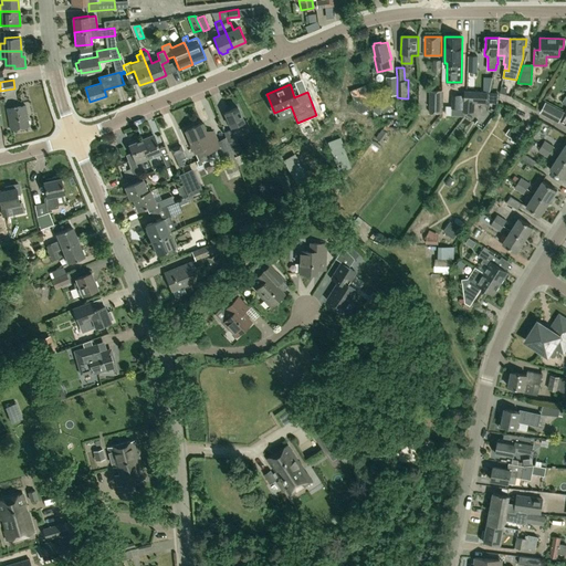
[(369,102),(367,97),(369,96),(366,85),(359,86),(350,90),(352,95),(359,114),(367,111),(368,112),(374,108),(371,102),(369,102)]
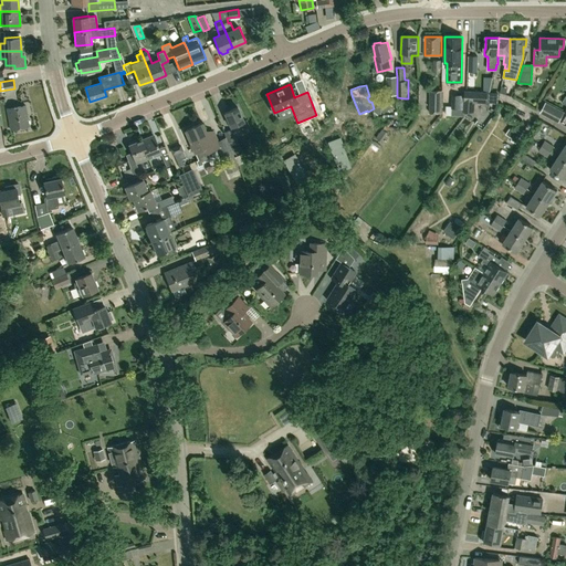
[(441,113),(442,91),(429,90),(429,113),(441,113)]
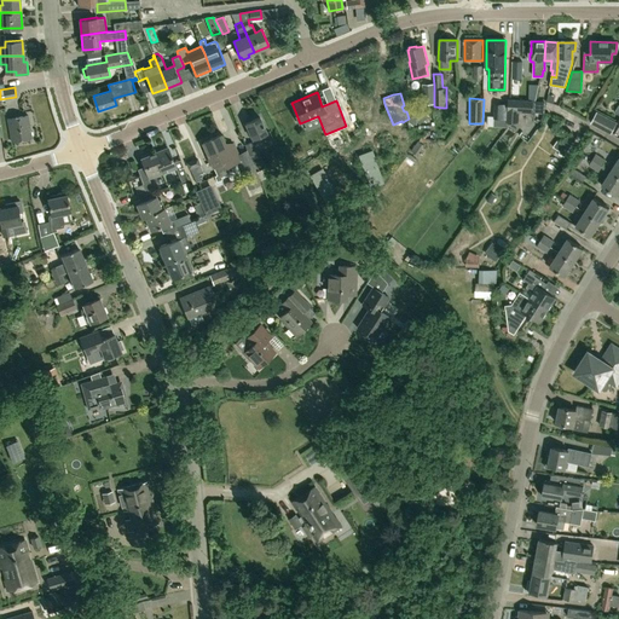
[(507,119),(507,121),(507,122),(519,123),(519,113),(532,113),(533,100),(508,99),(508,104),(507,119)]
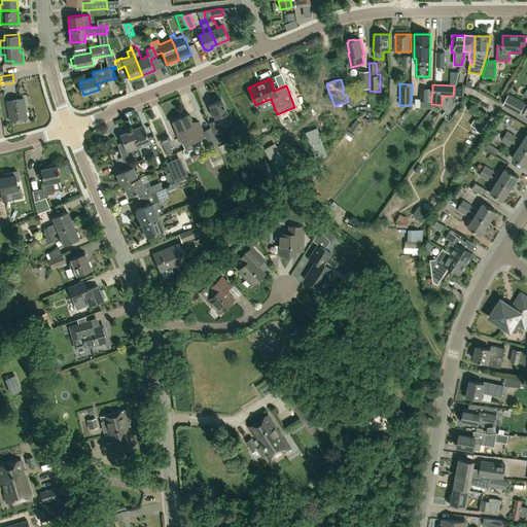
[(431,101),(432,89),(421,88),(420,101),(420,107),(430,107),(431,104),(431,103),(431,101)]
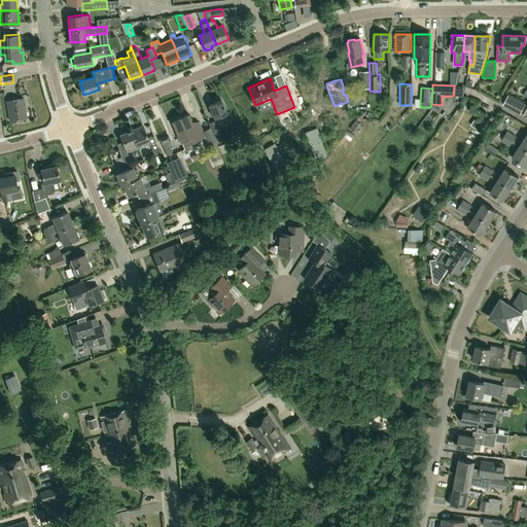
[(519,113),(524,105),(508,97),(503,105),(519,113)]
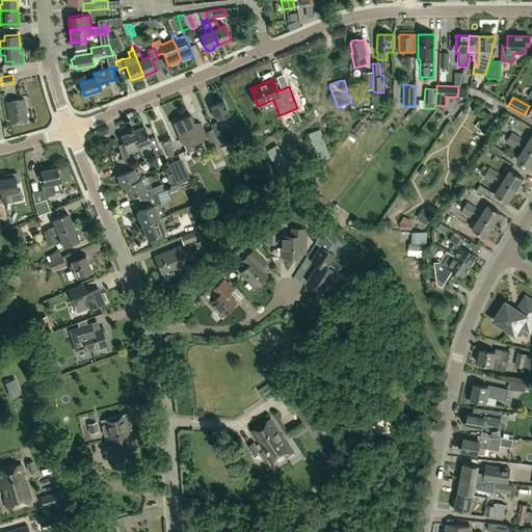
[(10,121),(27,117),(24,99),(6,102),(10,121)]
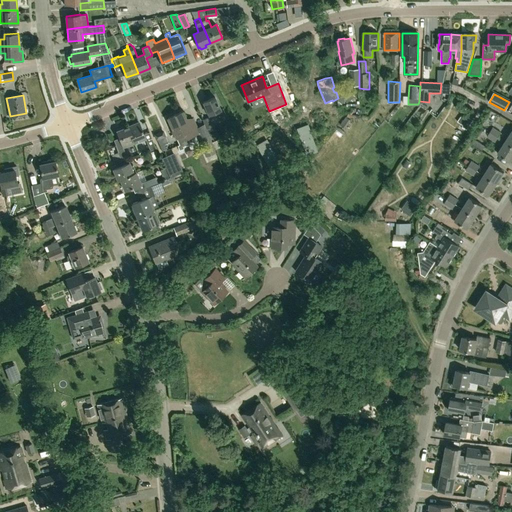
[(209,116),(221,110),(215,98),(204,103),(209,116)]
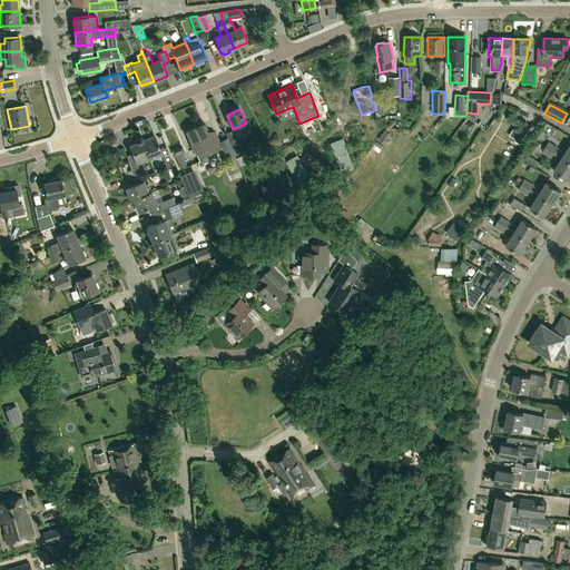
[(200,135),(207,131),(204,124),(187,131),(196,153),(206,148),(200,135)]
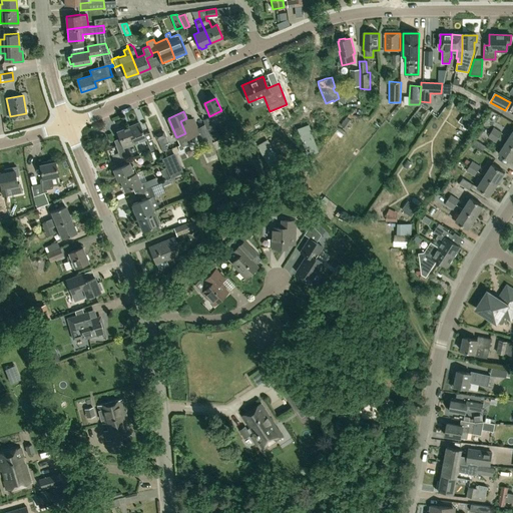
[(469,118),(463,115),(458,121),(464,125),(463,127),(467,129),(474,120),(469,117),(469,118)]
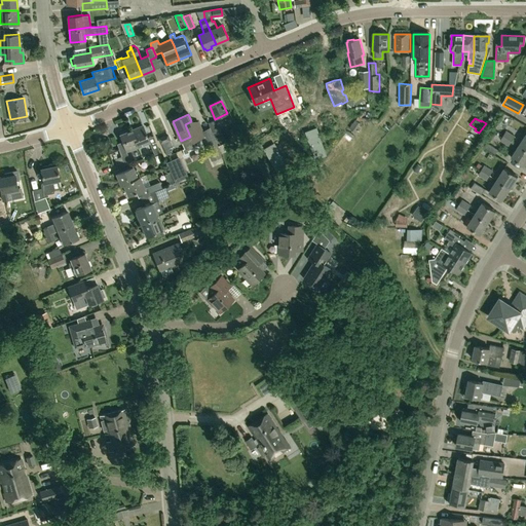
[(212,133),(218,130),(215,120),(208,123),(212,133)]
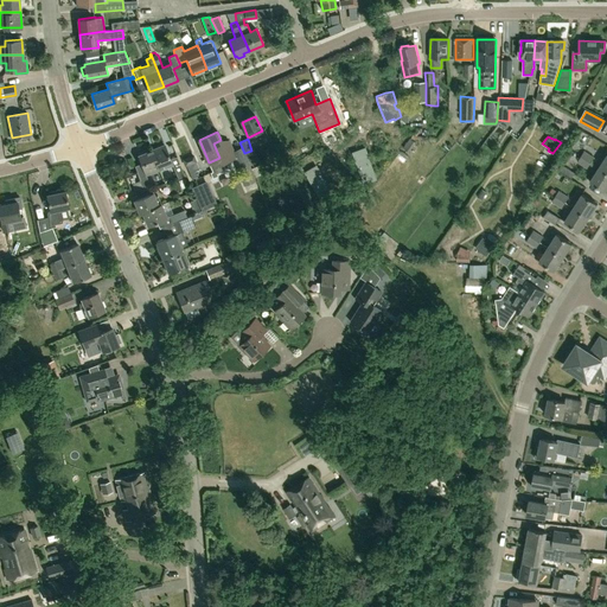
[(219,158),(209,163),(212,172),(210,173),(212,178),(217,176),(217,174),(223,171),(224,167),(225,167),(223,164),(237,158),(230,141),(223,145),(221,140),(213,144),(219,158)]
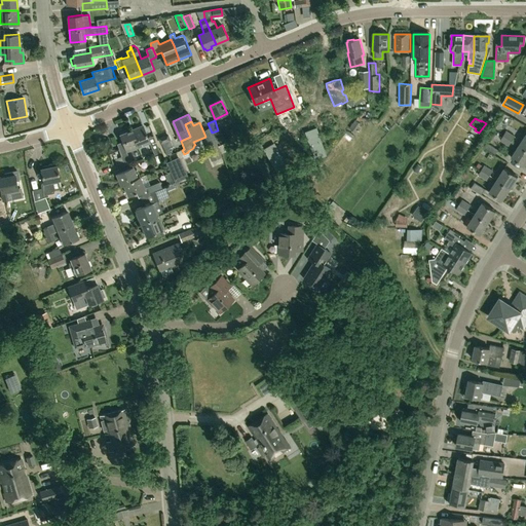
[(130,130),(138,147),(149,142),(154,154),(160,152),(153,136),(148,138),(143,125),(130,130)]
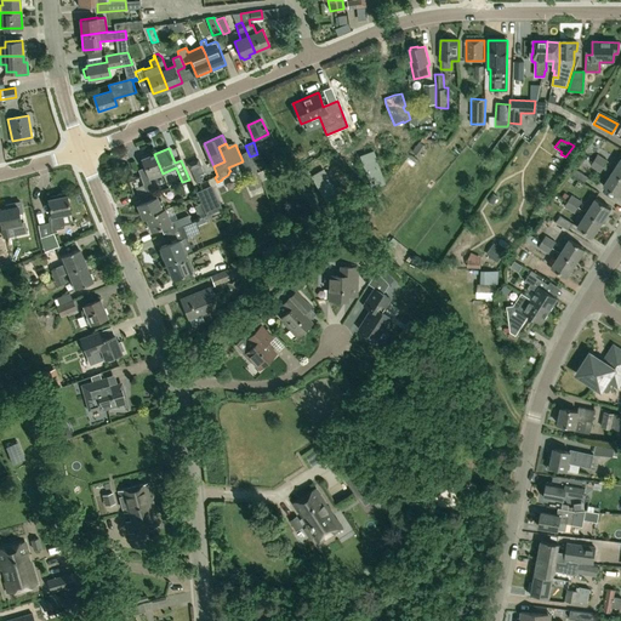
[(372,151),(359,155),(371,188),(385,183),(372,151)]
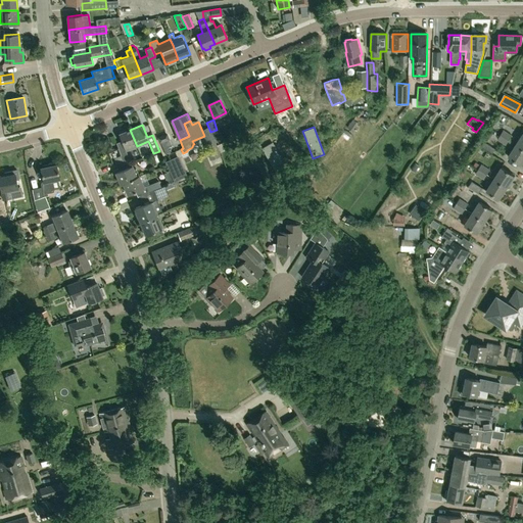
[(126,150),(137,146),(130,130),(119,134),(122,141),(126,150)]
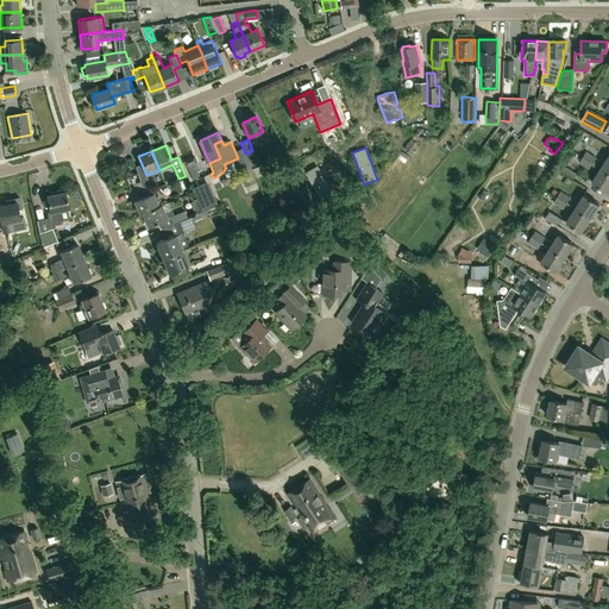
[(583,157),(592,163),(596,157),(585,151),(585,152),(583,157)]
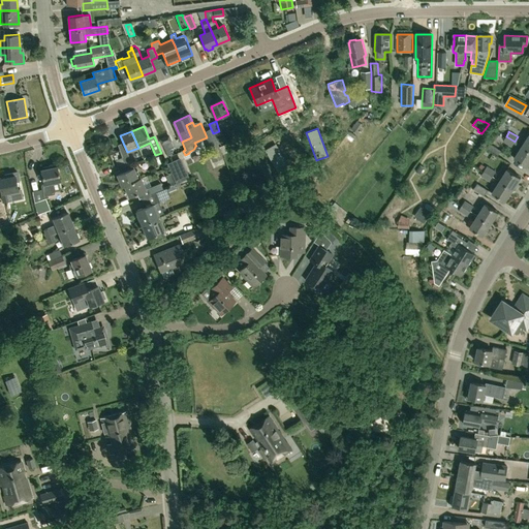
[(497,137),(503,141),(502,142),(511,147),(515,142),(506,136),(500,133),(497,137)]
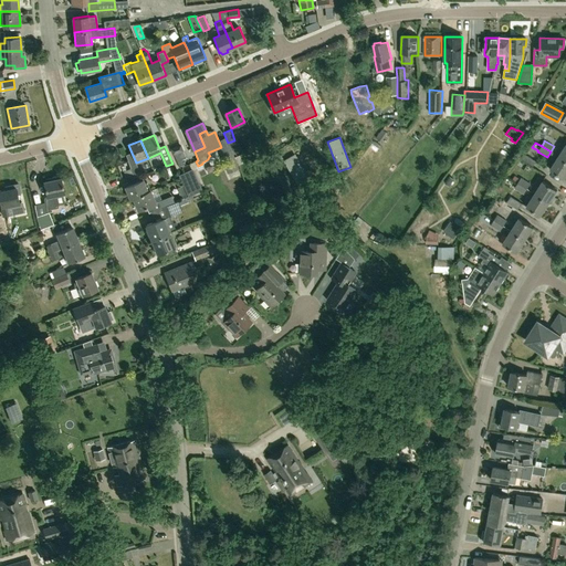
[(174,154),(182,150),(180,145),(171,149),(174,154)]
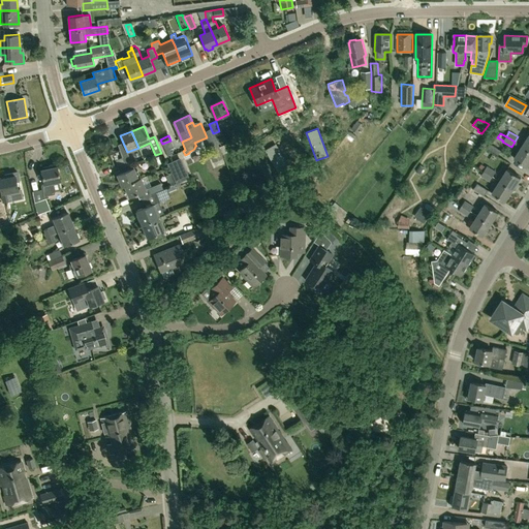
[(472,151),(481,153),(484,141),(474,138),(472,151)]
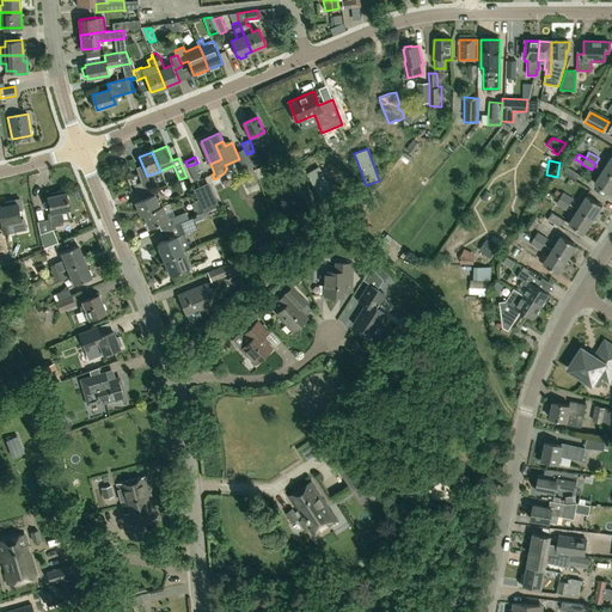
[(245,188),(257,183),(250,161),(237,166),(245,188)]
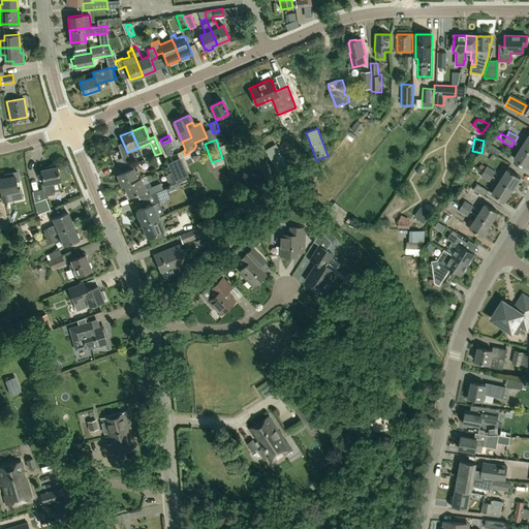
[(497,156),(501,151),(490,144),(487,149),(497,156)]
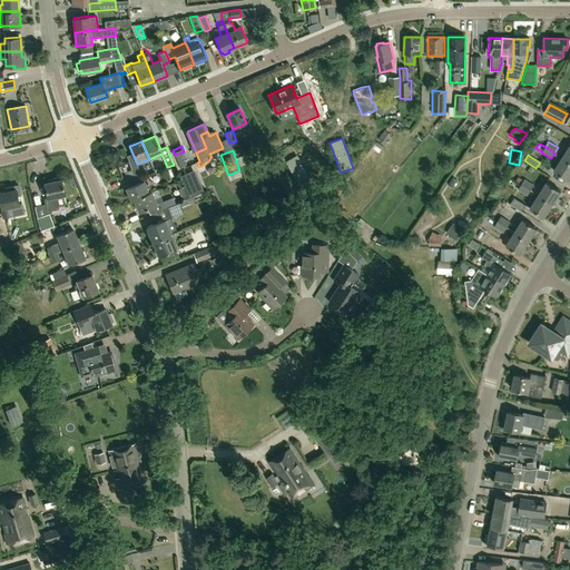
[(312,183),(296,156),(286,161),(282,157),(278,159),(284,167),(287,165),(301,188),(312,183)]
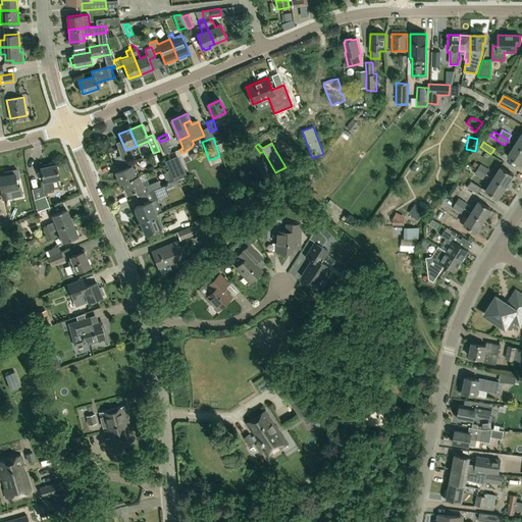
[(521,165),(521,162),(521,149),(515,145),(508,157),(521,165)]
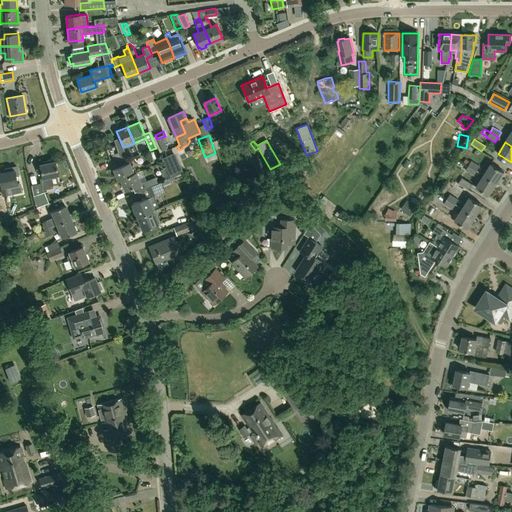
[(118,151),(118,153),(120,157),(126,154),(124,149),(123,149),(118,151)]
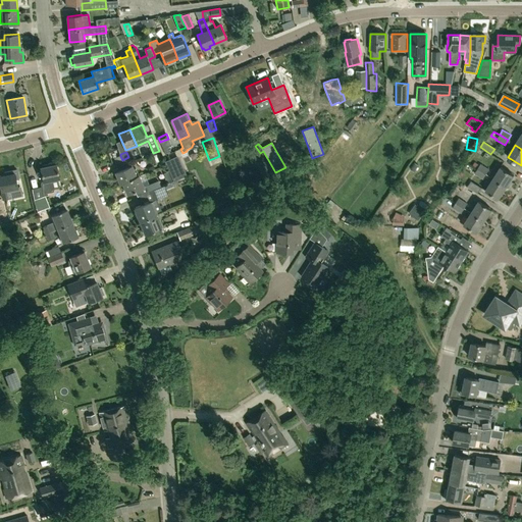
[(178,155),(165,161),(173,180),(187,175),(178,155)]
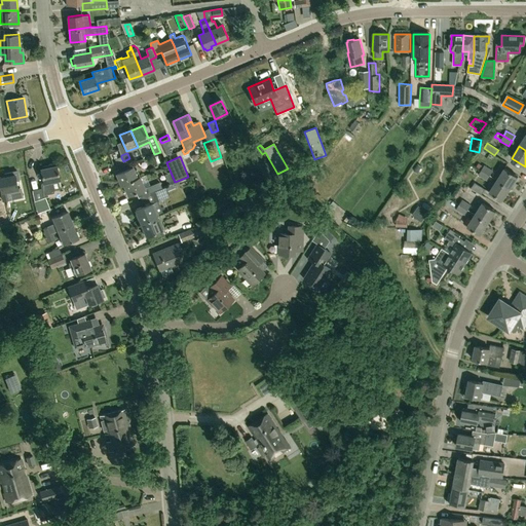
[(121,184),(140,177),(137,168),(134,170),(129,158),(123,161),(117,163),(119,168),(115,171),(121,184)]
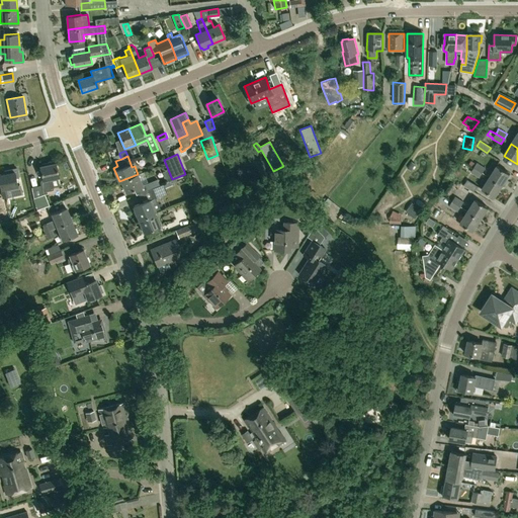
[(59,176),(56,162),(54,162),(53,161),(48,162),(47,164),(39,165),(42,180),(40,180),(39,182),(41,192),(53,190),(51,181),(57,179),(56,177),(59,176)]
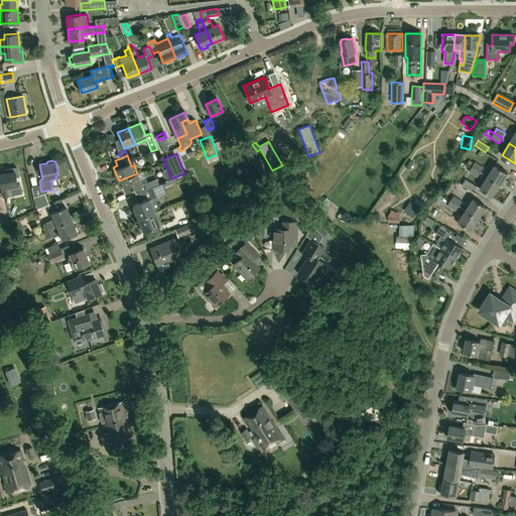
[(472,167),(481,172),(484,167),(475,162),(472,167)]
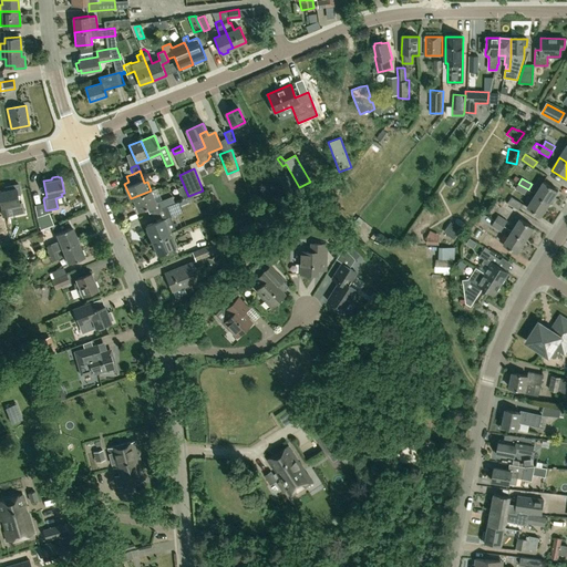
[(535,195),(549,204),(558,191),(544,182),(535,195)]
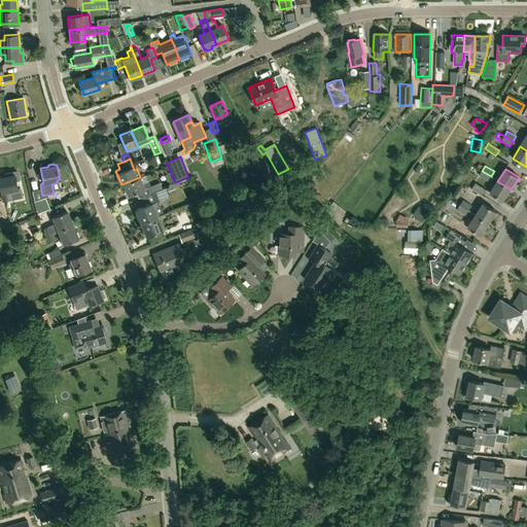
[(2,192),(4,201),(9,200),(7,190),(19,188),(16,180),(20,180),(18,170),(5,173),(5,176),(0,177),(0,184),(2,192)]
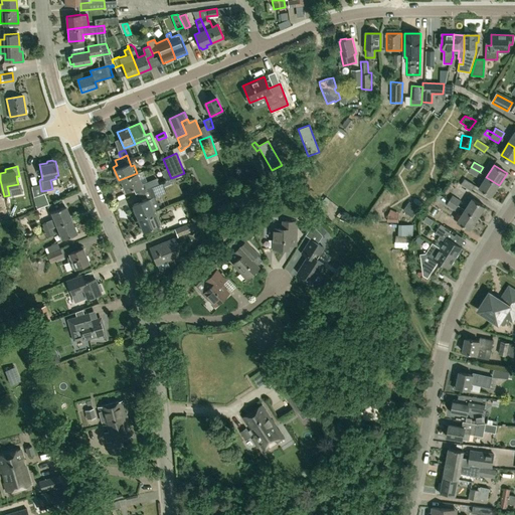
[(471,167),(468,171),(477,177),(480,172),(471,167)]
